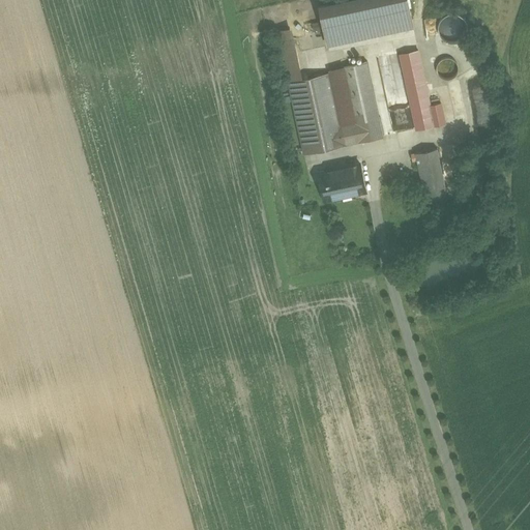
[(332,43),(421,27),(415,0),(336,0),(324,2),(332,43)]
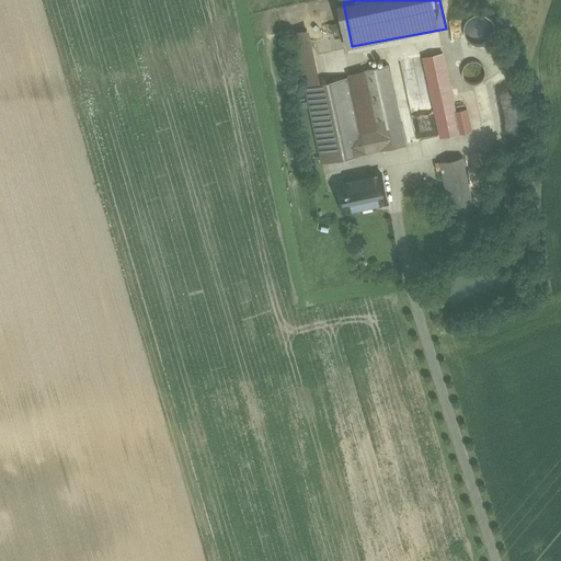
[(479,14),(476,14),(473,15),(471,16),(469,18),(467,20),(466,22),(465,24),(464,27),(464,30),(464,33),(465,34),(465,36),(466,38),(467,39),(469,42),(471,43),(472,44),(474,45),(478,45),(480,45),(483,45),(485,44),(488,43),(490,42),(491,39),(493,37),(494,35),(495,33),(495,31),(495,30),(495,27),(494,25),(494,23),(493,21),(491,20),(490,19),(489,18),(488,16),(485,15),(483,14),(481,14),(479,14)]
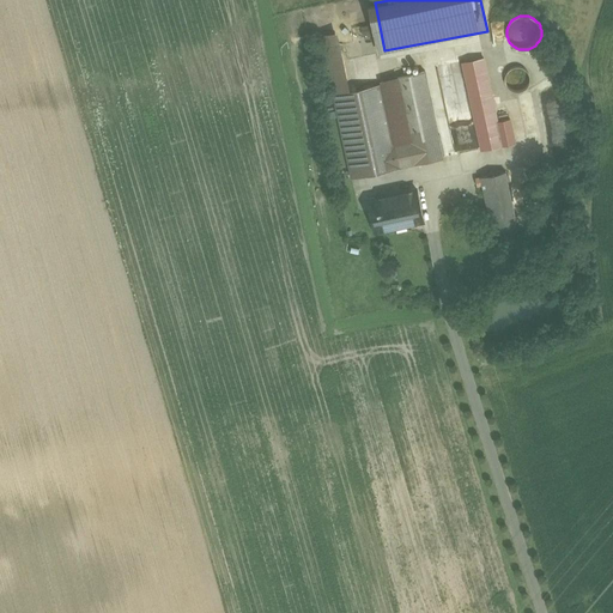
[(335,91),(356,87),(345,32),(335,35),(337,42),(327,43),(335,91)]
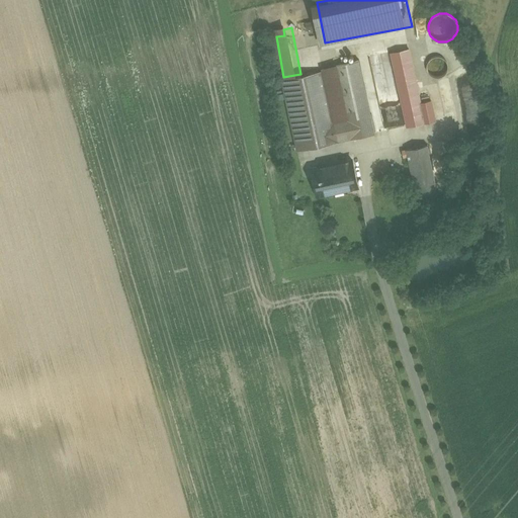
[(431,100),(420,102),(409,48),(391,52),(407,125),(435,119),(431,100)]
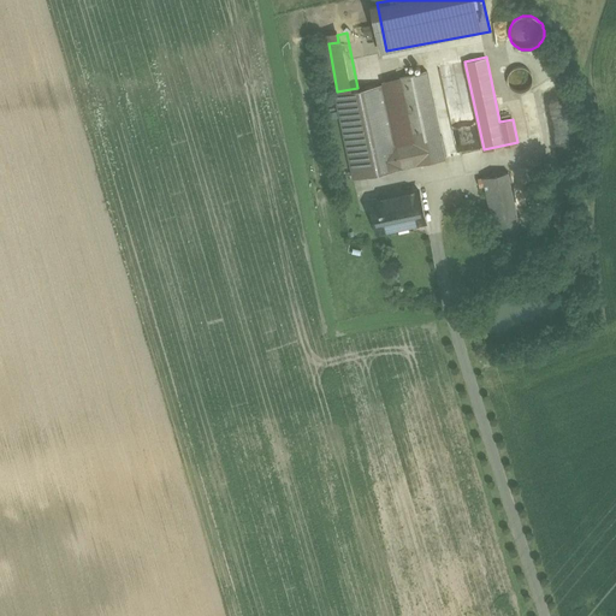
[(440,135),(426,70),(400,76),(413,140),(412,141),(410,141),(397,144),(384,83),(335,94),(354,178),(446,158),(446,157),(442,134),(440,135)]
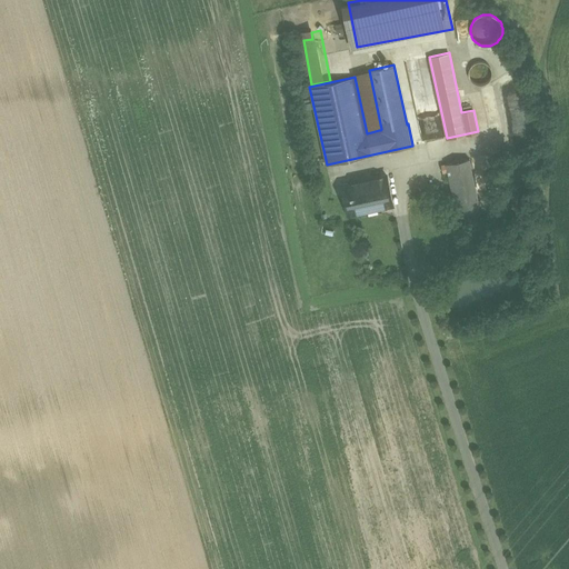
[(481,213),(469,158),(447,163),(458,218),(481,213)]
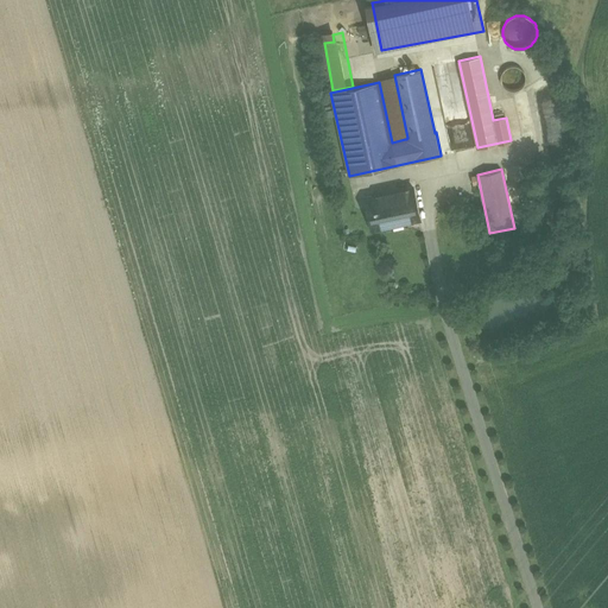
[(413,187),(373,195),(375,206),(373,207),(378,226),(392,223),(392,221),(407,217),(409,220),(419,217),(413,187)]
